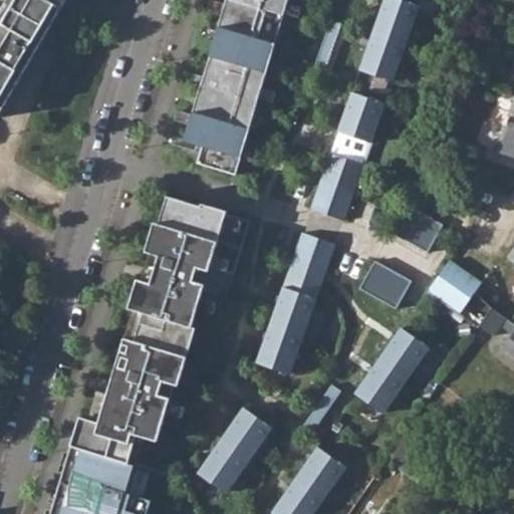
[(0,0),(0,116),(69,0),(0,0)]
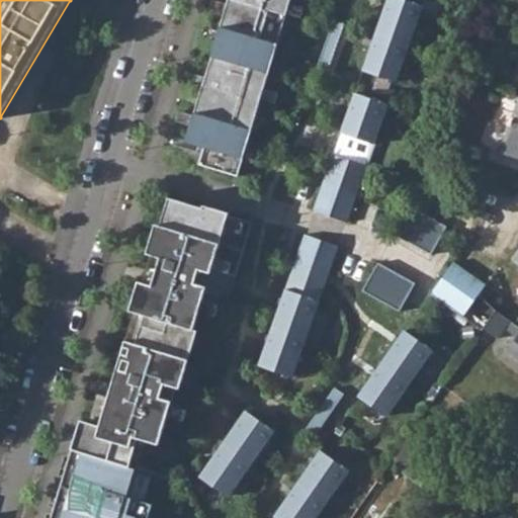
[(229,0),(186,142),(204,148),(249,0),(229,0)]
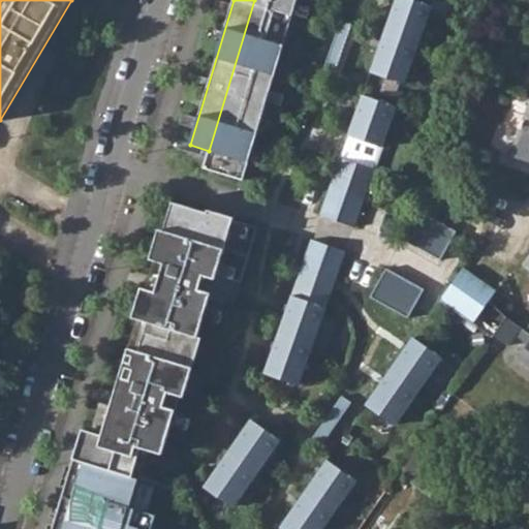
[(254,0),(209,151),(204,168),(243,181),(297,0),(254,0)]
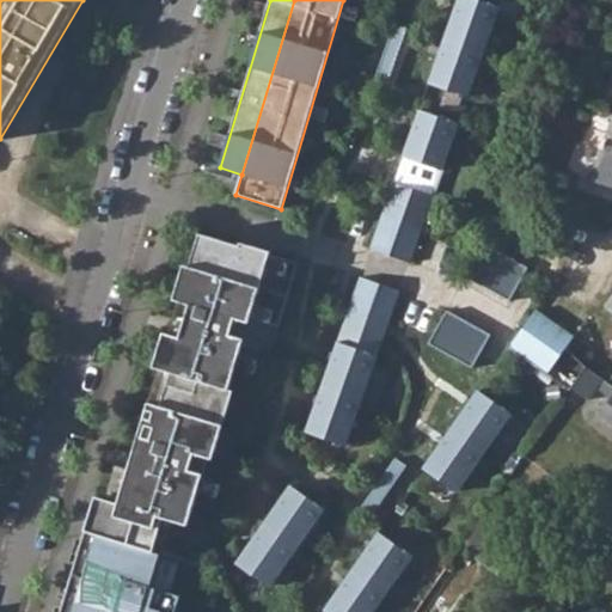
[(521,2),(514,0),(501,0),(500,6),(483,0),(459,0),(446,37),(484,51),(500,10),(518,16),(521,2)]
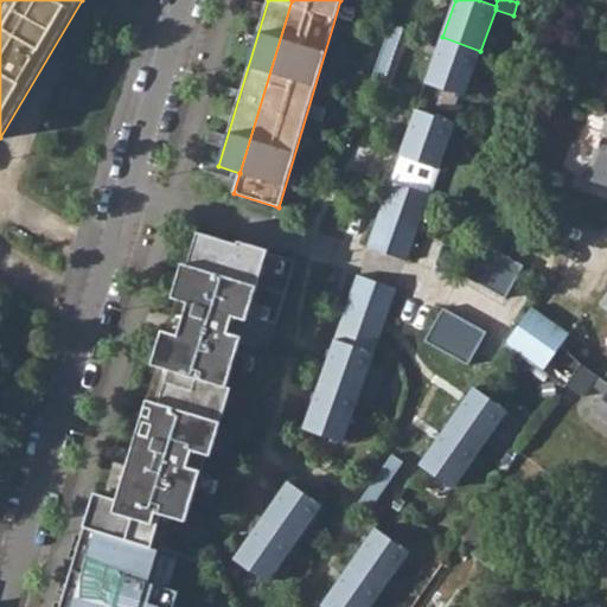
[(466,94),(480,51),(442,37),(427,80),(466,94)]
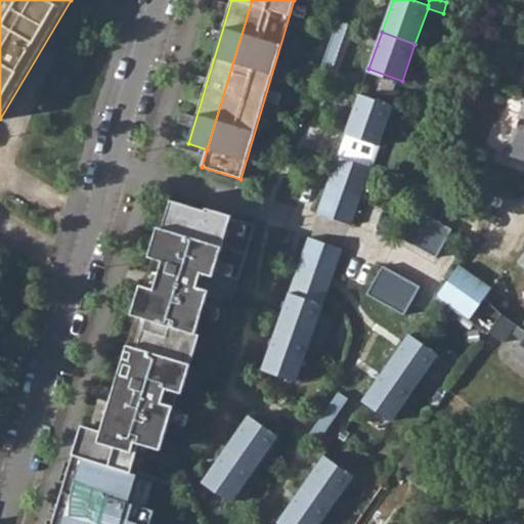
[(392,106),(359,95),(346,133),(379,145),(392,106)]
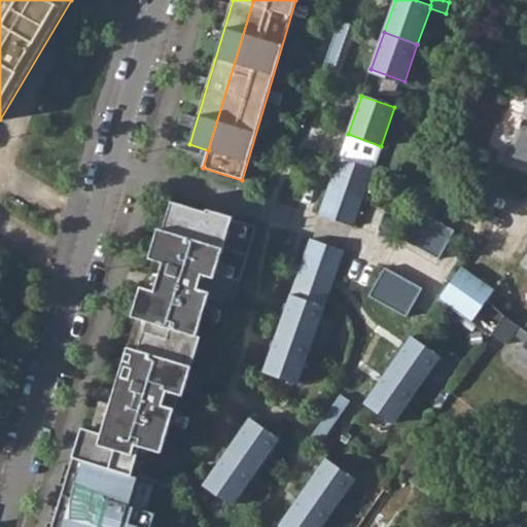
[(526,161),(526,106),(510,155),(526,161)]
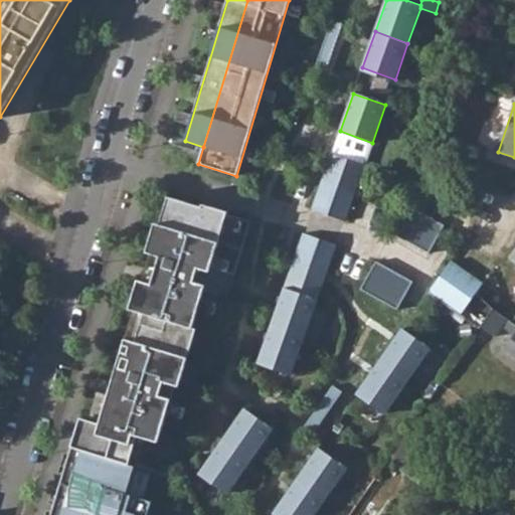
[(364,166),(332,155),(323,183),(354,194),(364,166)]
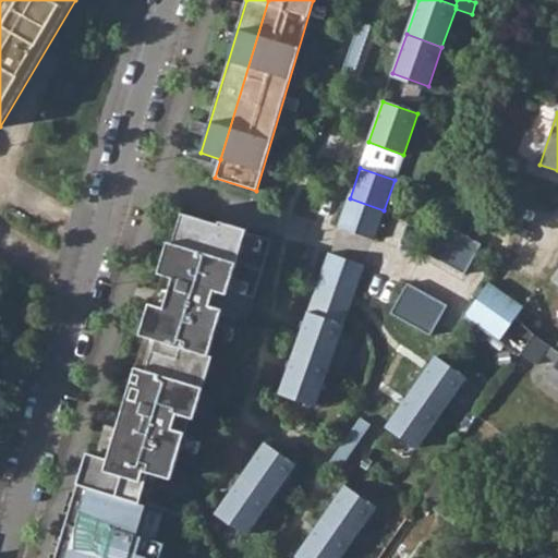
[(384,210),(350,198),(339,228),(373,240),(384,210)]
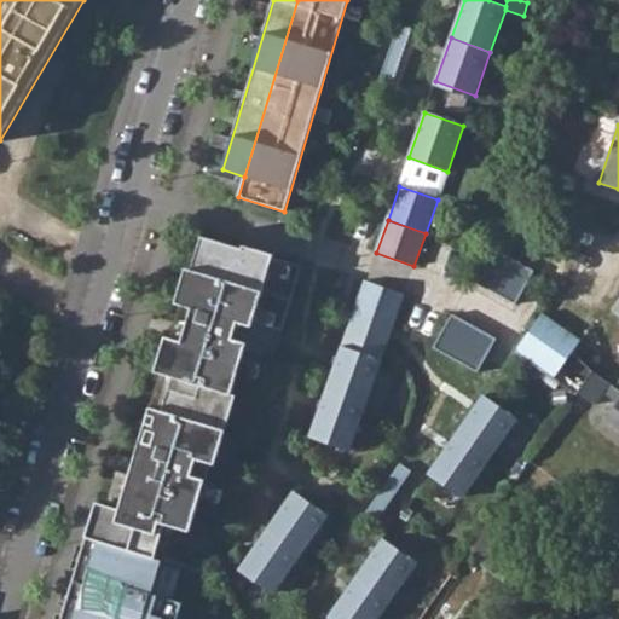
[(97,502),(59,618),(177,618),(183,603),(151,594),(161,560),(146,555),(138,553),(146,525),(155,527),(171,532),(231,339),(218,334),(223,317),(236,322),(237,317),(282,330),(301,267),(204,237),(120,509),(97,502)]
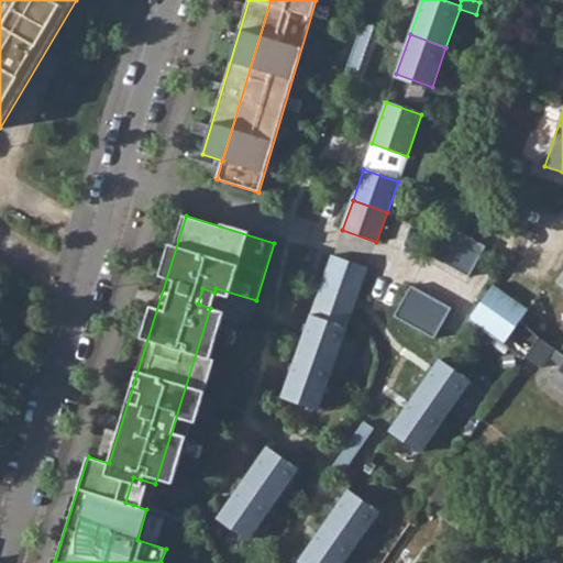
[(446,222),(429,254),(470,277),(487,245),(446,222)]
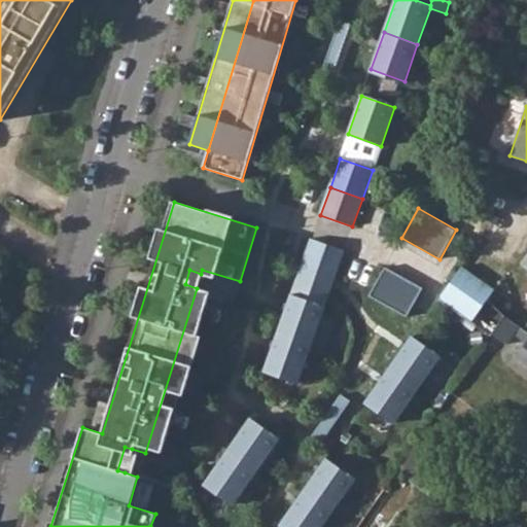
[(344,250),(312,239),(302,268),(334,279),(344,250)]
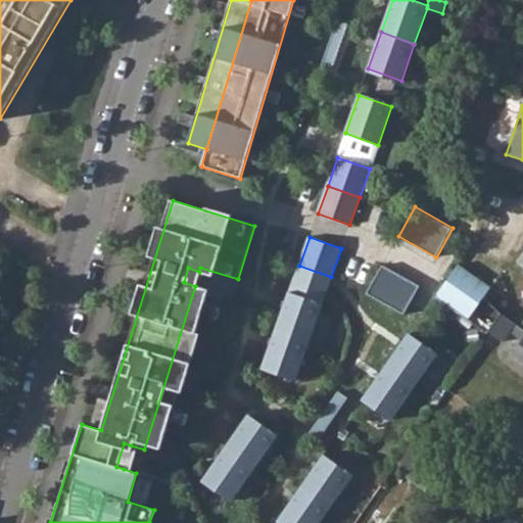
[(435,296),(486,333),(488,331),(502,313),(484,297),(490,286),(458,264),(435,296)]
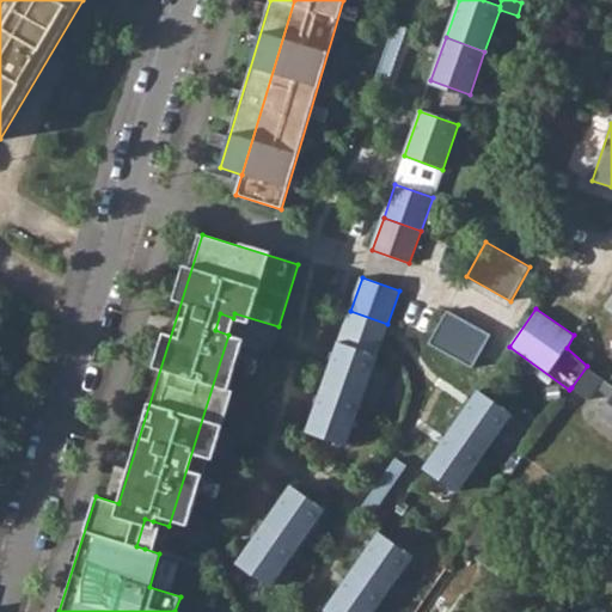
[(491,335),(447,310),(429,342),(475,367),(491,335)]
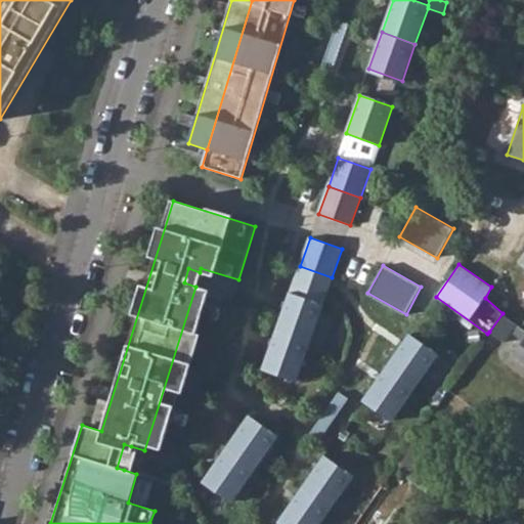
[(332,277),(300,266),(290,294),(321,305),(332,277)]
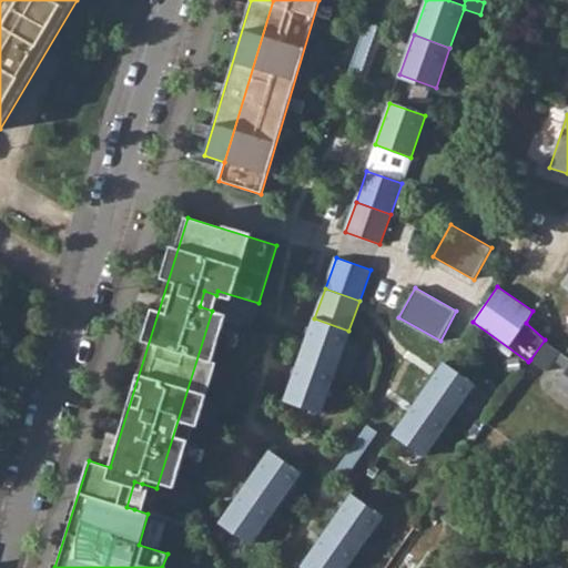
[(212,311),(216,295),(204,291),(200,306),(212,311)]
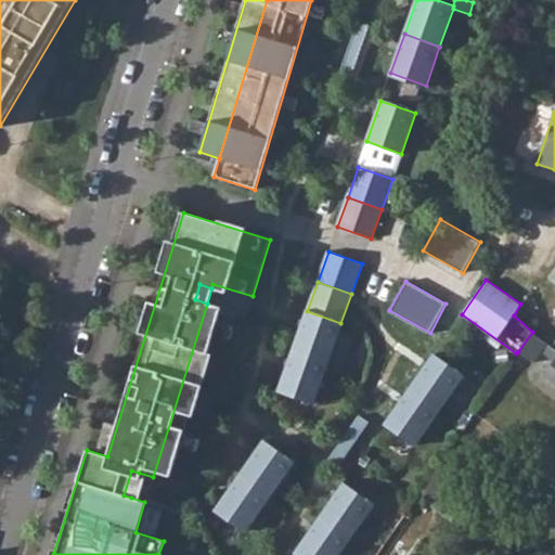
[(340,323),(307,311),(293,351),(326,364),(340,323)]
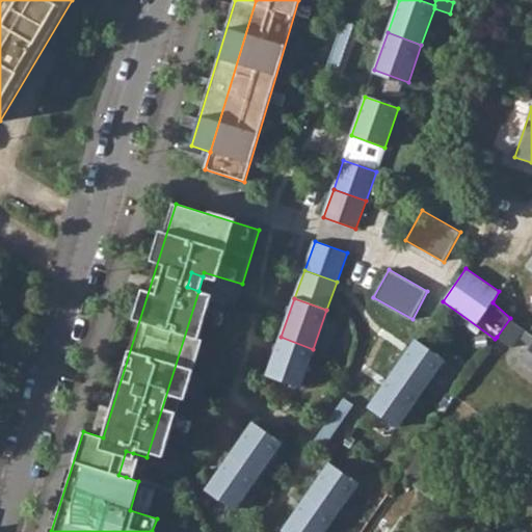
[(497,337),(511,347),(524,329),(510,318),(497,337)]
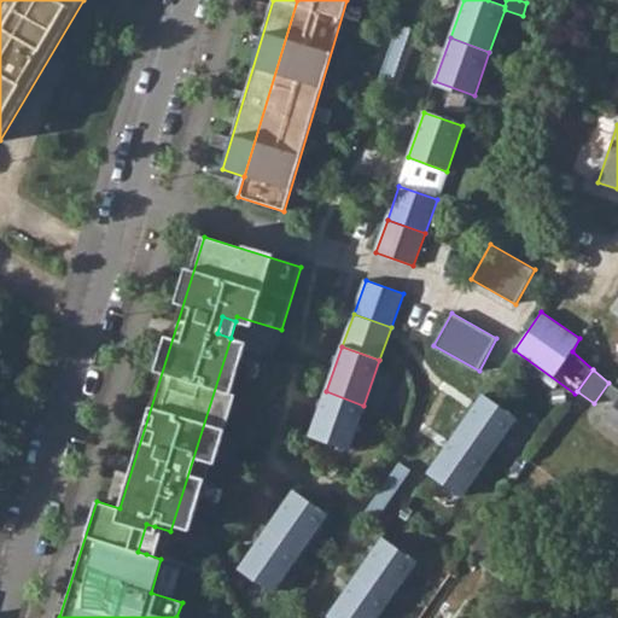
[(363,406),(326,391),(310,436),(349,449),(363,406)]
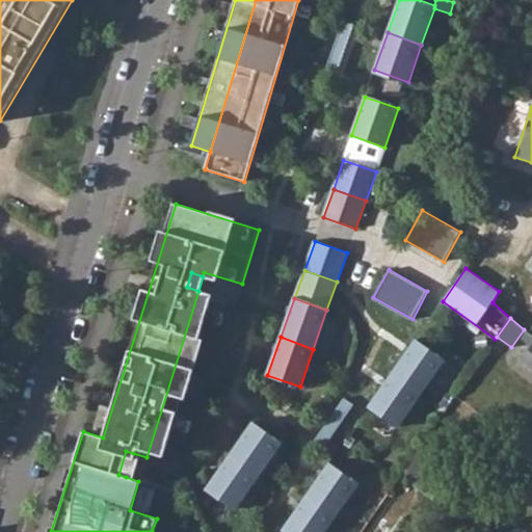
[(416,340),(391,374),(420,394),(420,393),(422,394),(445,361),(416,340)]
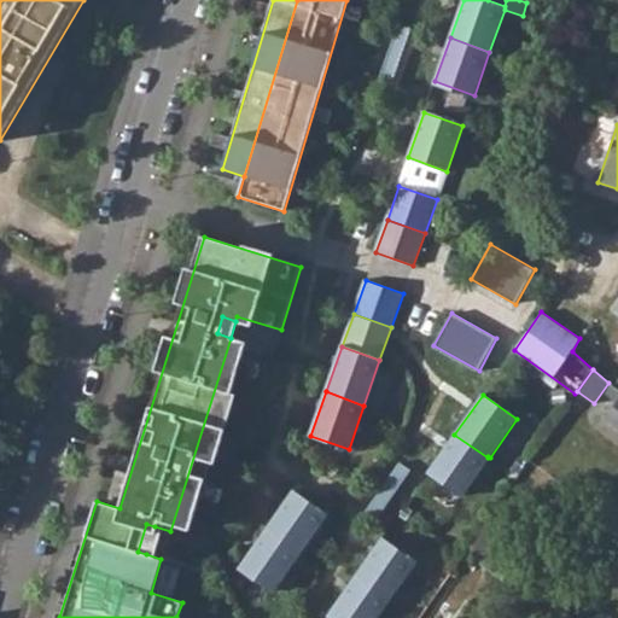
[(488,458),(454,435),(429,472),(462,496),(490,458),(488,456),(488,458)]
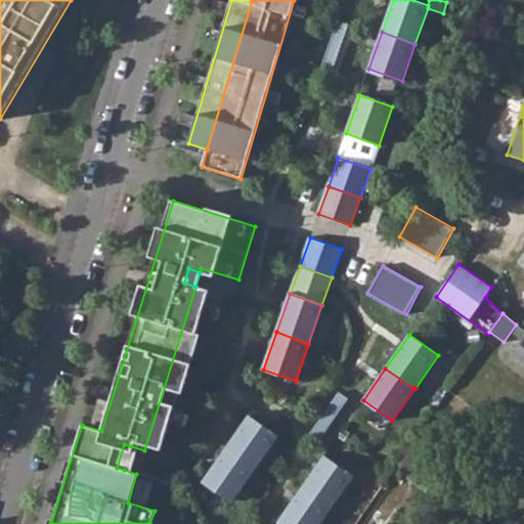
[(250,415),(226,448),(255,468),(278,435),(250,415)]
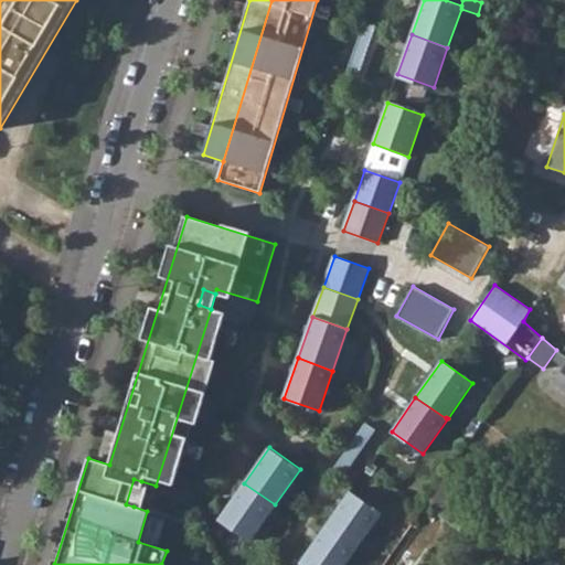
[(443,511),(461,483),(447,473),(427,501),(443,511)]
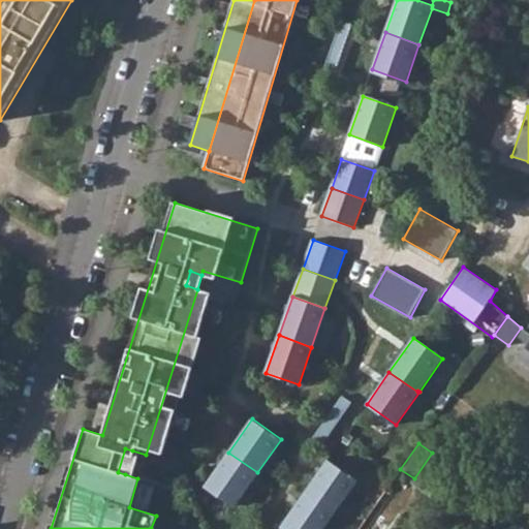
[(132,450),(125,448),(118,472),(125,474),(132,450)]
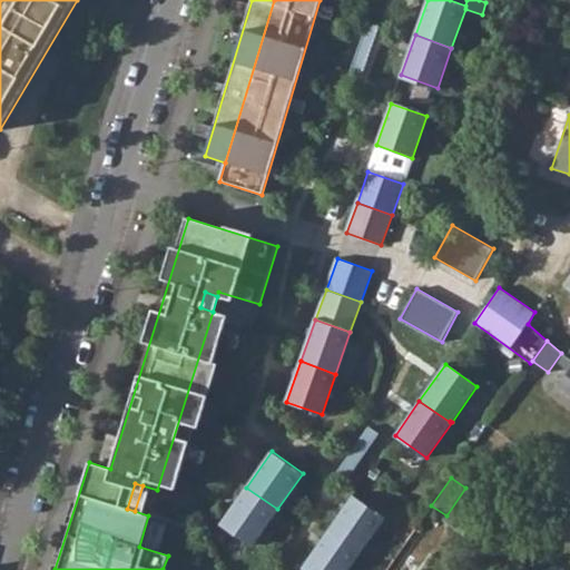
[(277,509),(246,488),(222,522),(253,544),(277,509)]
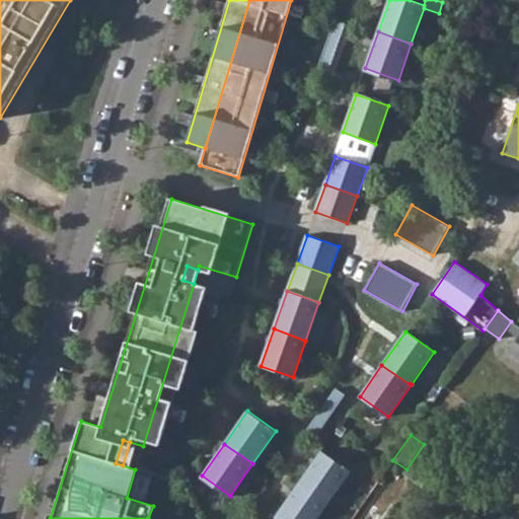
[(297,486),(326,506),(350,471),(321,451),(297,486)]
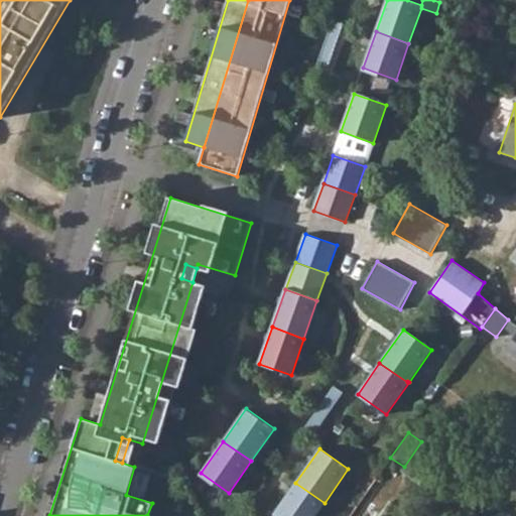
[(277,515),(314,515),(325,503),(295,483),(274,513),(277,515)]
